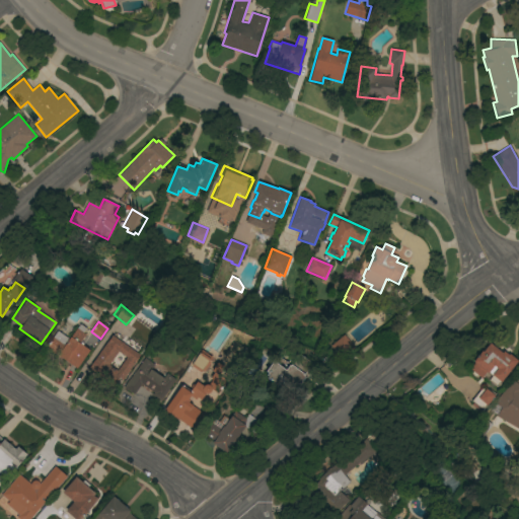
[(77,369),(46,348),(48,346),(47,345),(57,330),(70,340),(80,324),(86,328),(83,334),(85,335),(81,341),(83,342),(82,343),(84,344),(82,346),(89,351),(77,369)]
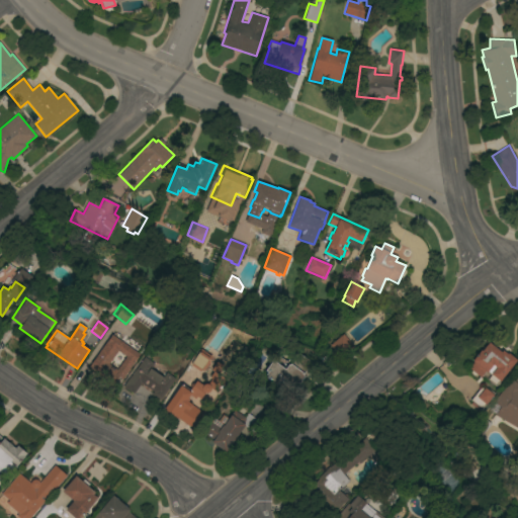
[(89,367),(91,364),(91,363),(93,360),(94,360),(114,333),(117,335),(118,334),(119,335),(118,335),(122,338),(121,339),(125,342),(127,338),(130,340),(143,349),(139,355),(140,355),(122,379),(119,377),(113,385),(89,367)]
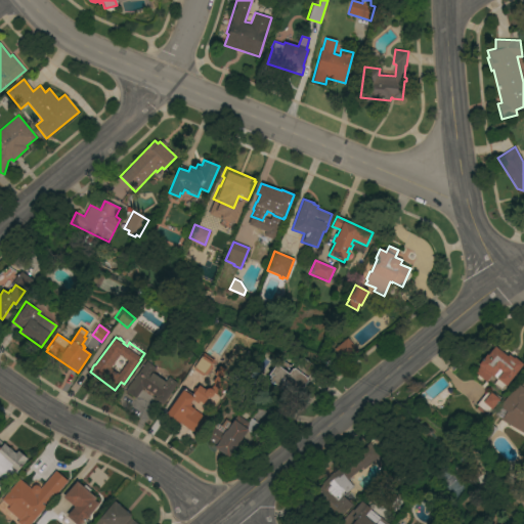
[(354,354),(349,340),(337,344),(341,358),(354,354)]
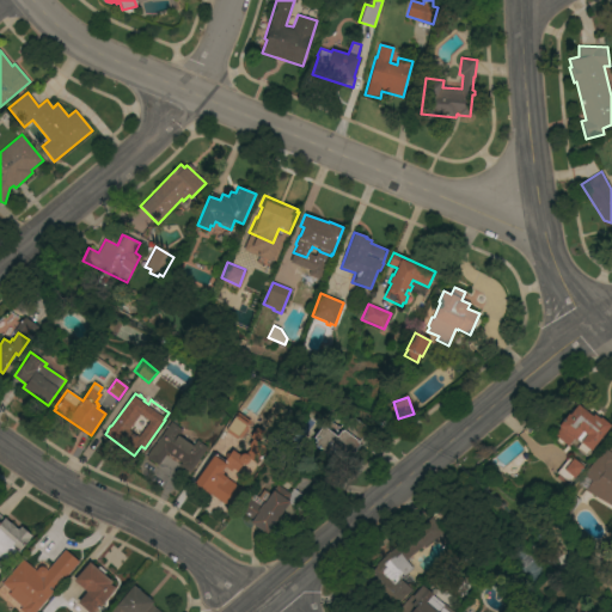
[(591,451),(586,457),(583,454),(582,457),(576,452),(577,451),(575,448),(580,444),(576,440),(575,440),(573,439),(568,446),(554,435),(560,428),(557,427),(568,414),(569,415),(577,404),(592,416),(594,414),(599,418),(600,417),(611,426),(591,451)]
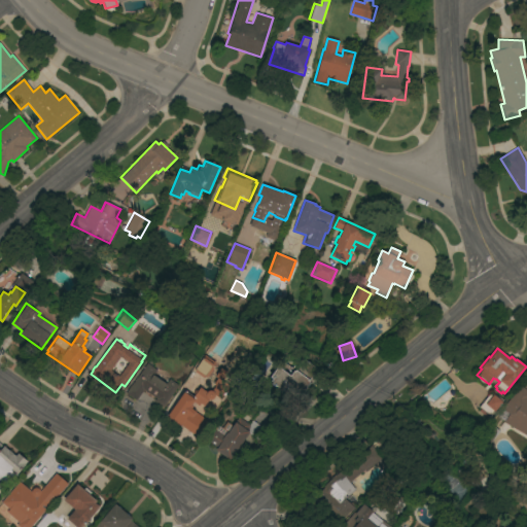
[(317,369),(309,382),(299,397),(290,391),(289,393),(284,389),(281,393),(274,389),(275,387),(271,384),(273,382),(271,381),(273,379),(270,377),(272,375),(282,360),(291,367),(290,367),(292,369),(294,364),(299,367),(304,359),(317,369)]
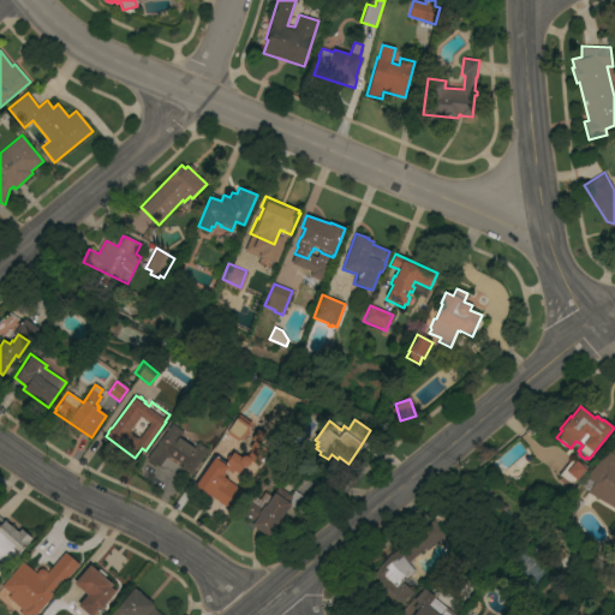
[(183,433),(178,439),(193,449),(198,442),(209,449),(190,476),(179,469),(181,465),(168,455),(160,467),(147,458),(155,446),(171,424),(183,433)]
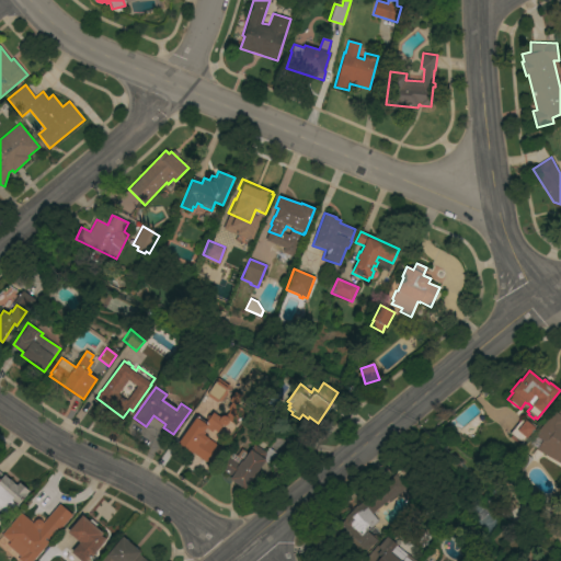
[(560,415),(560,464),(537,449),(541,441),(535,435),(554,411),(560,415)]
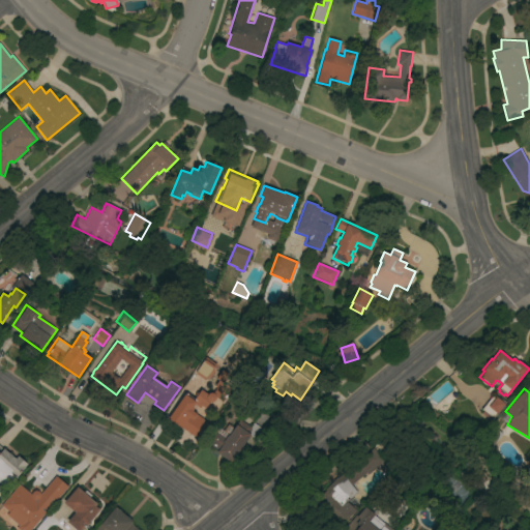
[(197,439),(168,419),(184,394),(185,394),(186,393),(197,401),(193,408),(195,409),(193,411),(208,421),(197,439)]
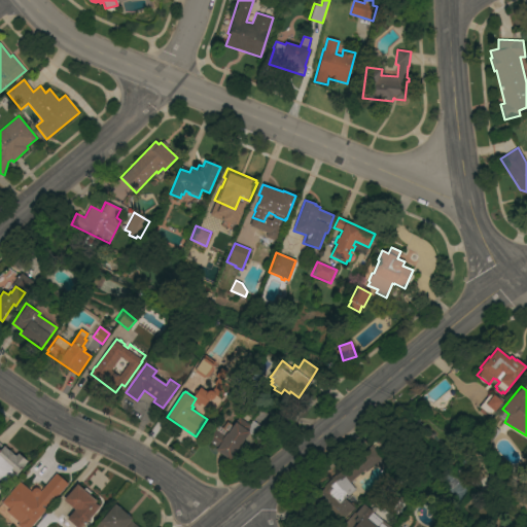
[(502,401),(494,412),(490,416),(487,413),(485,416),(479,411),(481,409),(479,408),(490,392),(502,401)]
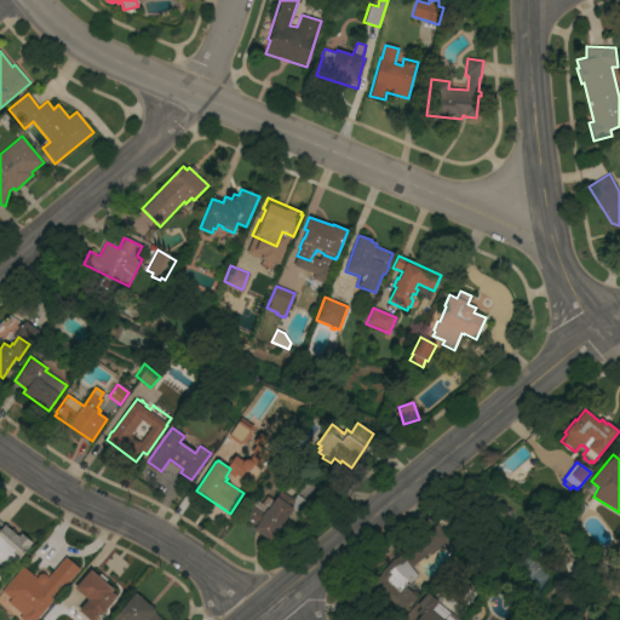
[(242,517),(254,499),(262,504),(267,497),(274,500),(280,491),(293,499),(297,494),(315,506),(303,524),(291,516),(274,544),(253,530),(256,526),(242,517)]
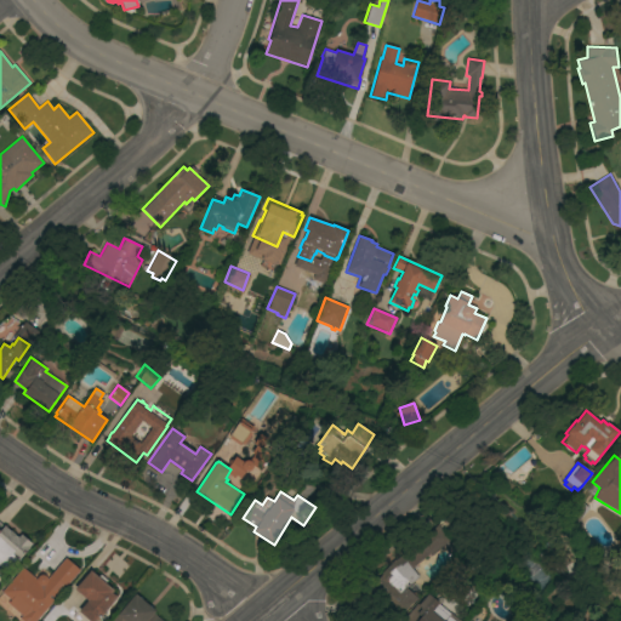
[(0,523),(4,527),(5,525),(18,537),(21,534),(32,543),(29,547),(30,547),(20,560),(18,560),(9,573),(0,564),(0,523)]
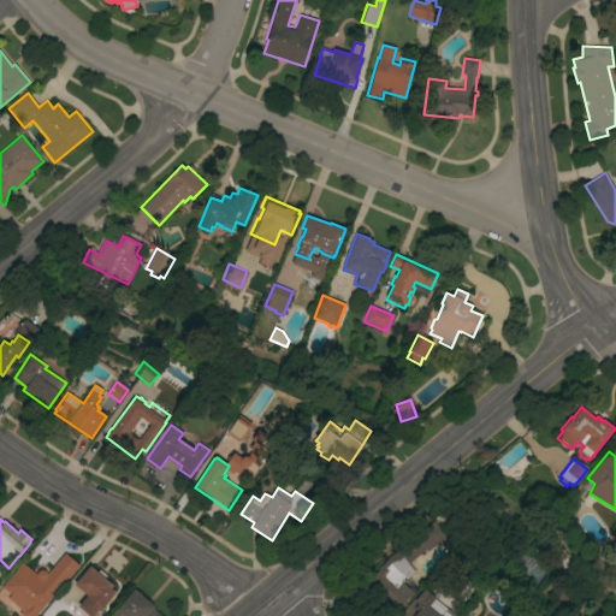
[(433,521),(446,535),(427,551),(426,550),(409,564),(415,573),(403,582),(414,593),(409,599),(409,598),(394,612),(365,584),(379,569),(389,558),(389,557),(392,554),(394,555),(433,521)]
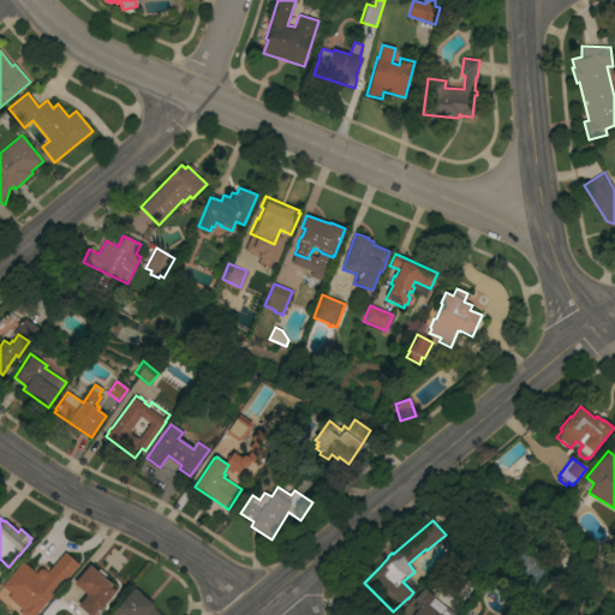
[(43,578),(65,551),(79,563),(36,614),(21,614),(18,613),(21,609),(7,597),(10,595),(0,587),(22,560),(43,578)]
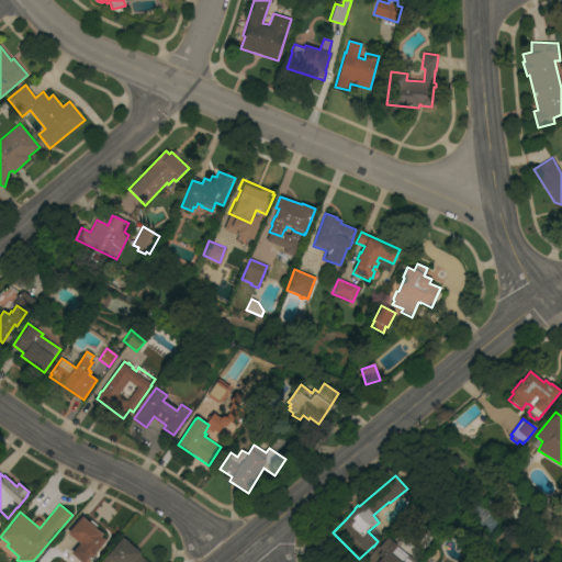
[(103,535),(102,536),(107,540),(97,552),(87,561),(81,561),(71,552),(79,543),(67,532),(82,516),(103,535)]
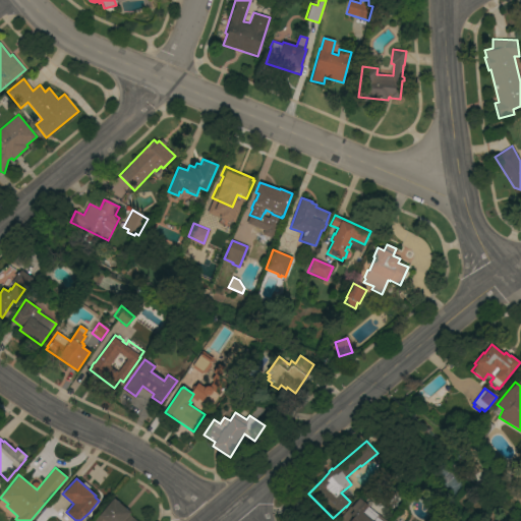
[(94,520),(99,516),(99,515),(113,498),(130,513),(129,514),(136,520),(94,520)]
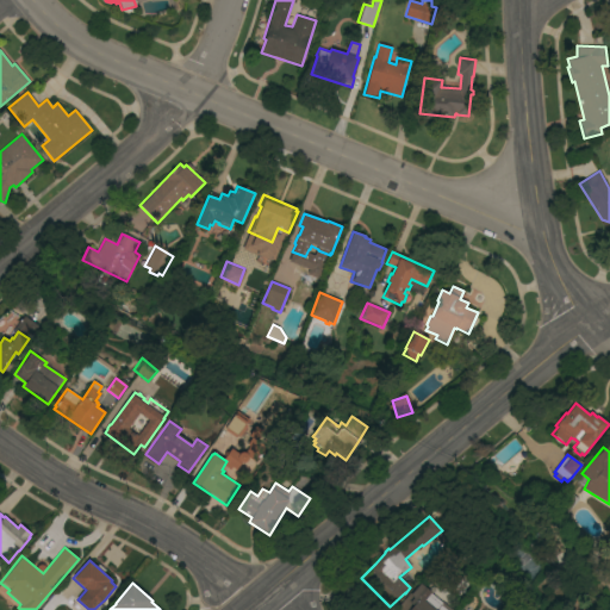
[(435,609),(408,609),(412,605),(409,603),(414,597),(410,596),(421,583),(431,592),(424,601),(435,609)]
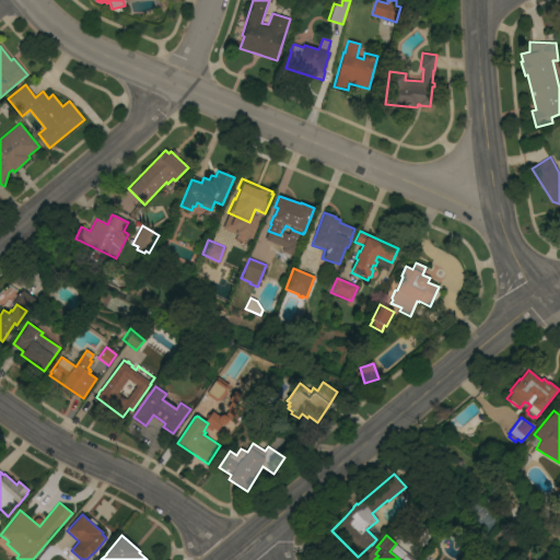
[(35,559),(42,553),(42,552),(51,541),(62,551),(54,559),(35,559)]
